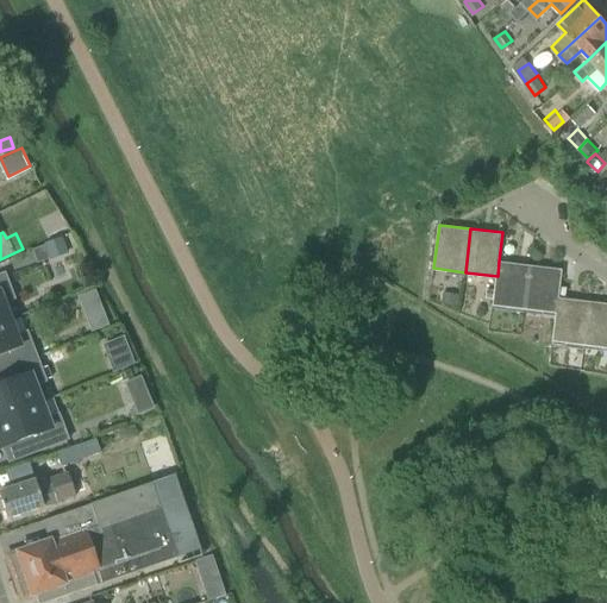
[(70,232),(38,242),(43,257),(75,247),(70,232)]
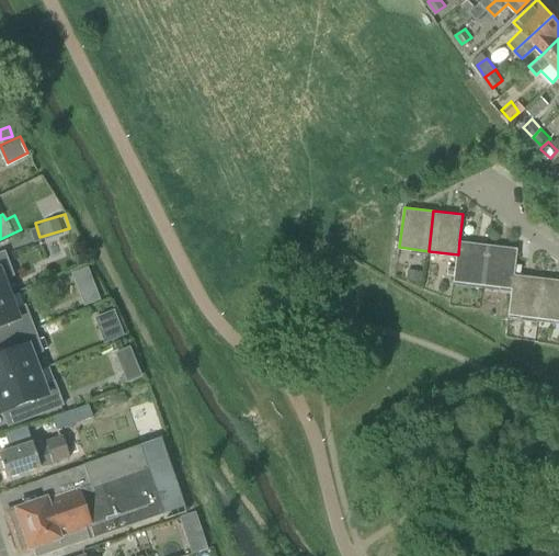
[(455,281),(483,284),(489,244),(459,240),(458,254),(455,281)]
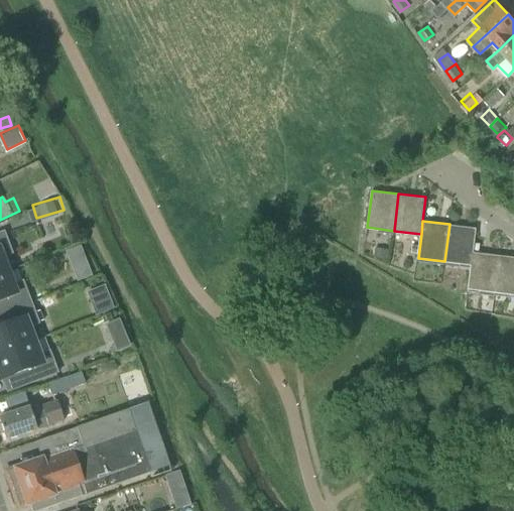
[(444,261),(472,264),(473,251),(476,228),(450,224),(444,261)]
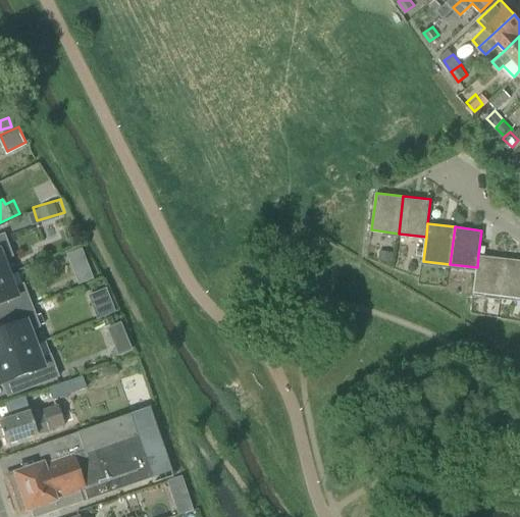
[(0,274),(10,271),(4,257),(13,253),(5,231),(0,233),(0,274)]
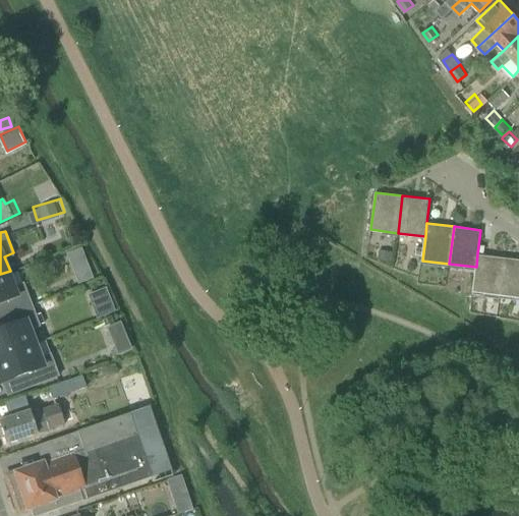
[(88,241),(71,247),(82,279),(100,273),(88,241)]
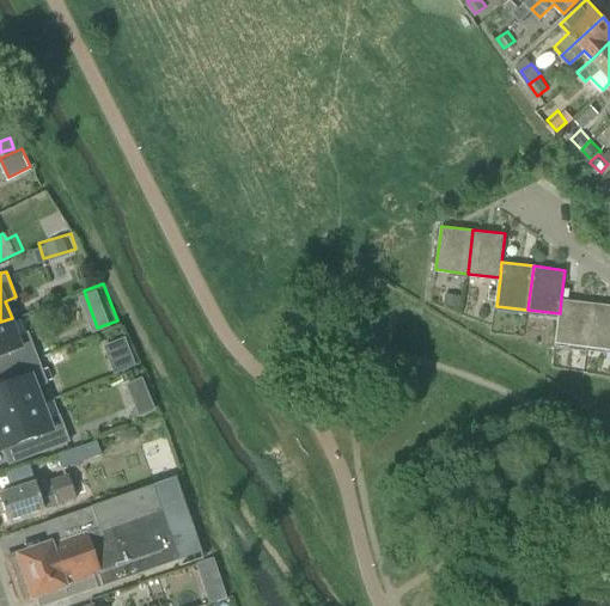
[(556,342),(587,346),(593,301),(561,298),(560,313),(556,342)]
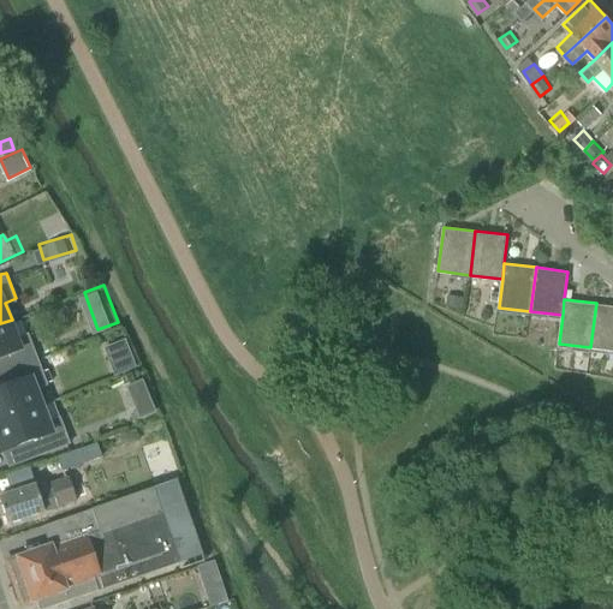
[(612,304),(596,303),(590,347),(612,350),(612,304)]
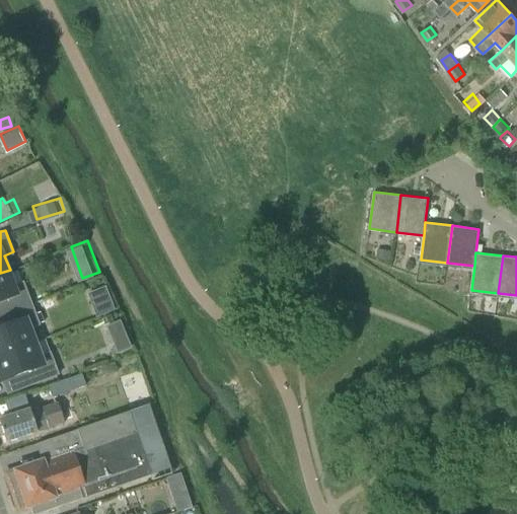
[(0,300),(4,312),(32,301),(24,280),(15,283),(10,270),(0,273),(0,300)]
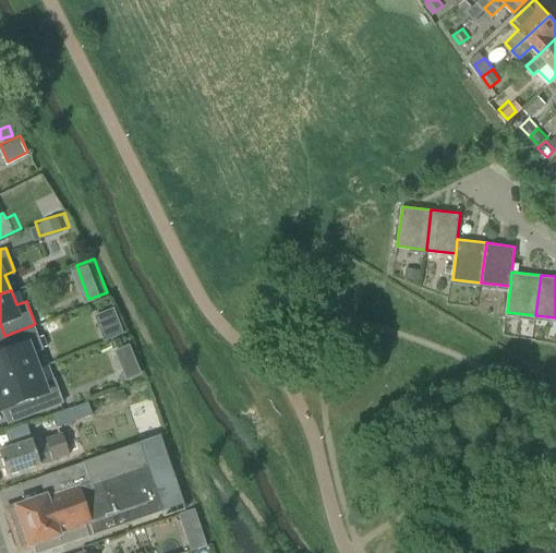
[(121,320),(120,319),(100,326),(105,338),(124,331),(121,320)]
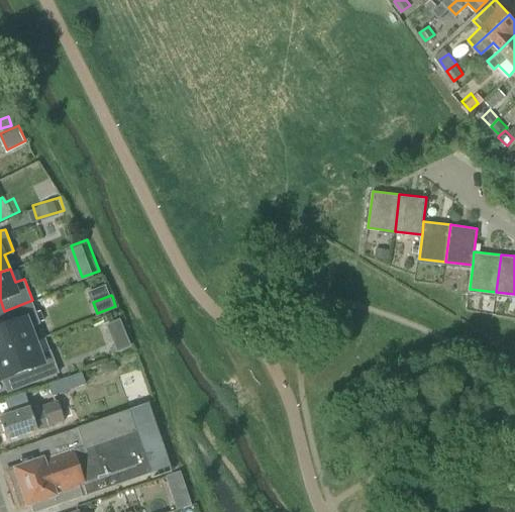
[(0,351),(36,338),(31,324),(40,320),(32,300),(4,311),(9,322),(0,325),(0,351)]
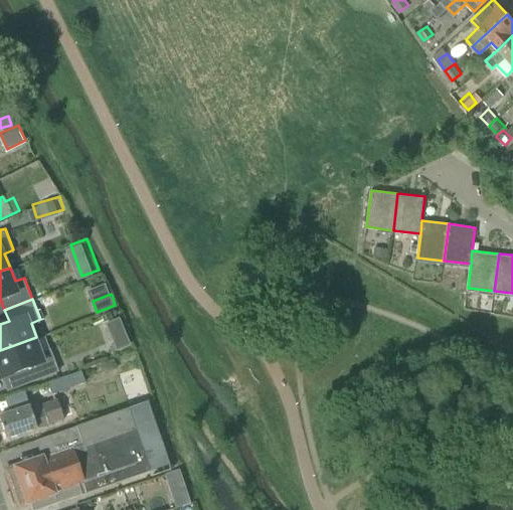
[(125,312),(110,318),(123,347),(137,340),(125,312)]
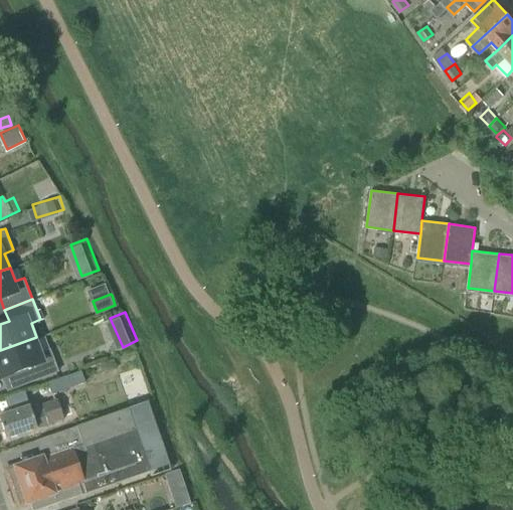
[(36,337),(0,350),(0,374),(1,377),(26,367),(31,379),(59,368),(51,347),(42,351),(36,337)]
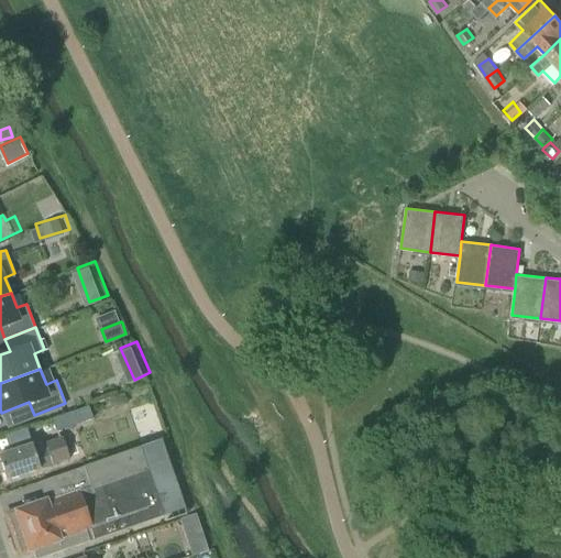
[(54,415),(59,428),(95,415),(90,403),(54,415)]
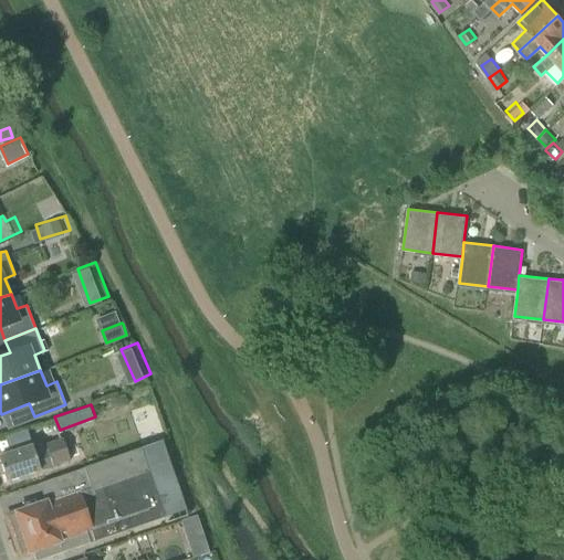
[(7,472),(9,478),(72,457),(64,435),(48,441),(50,446),(37,451),(34,443),(0,455),(2,460),(0,462),(0,463),(2,472),(7,472)]
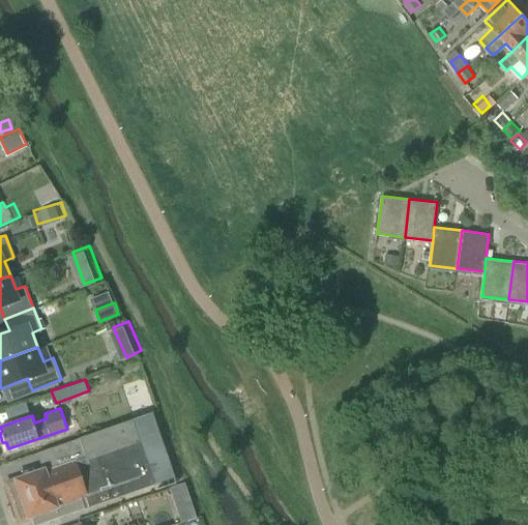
[(26,516),(32,514),(35,524),(155,483),(140,437),(138,430),(148,430),(160,426),(154,410),(80,436),(87,456),(45,470),(19,478),(13,480),(11,483),(11,486),(21,514),(23,516),(26,516)]
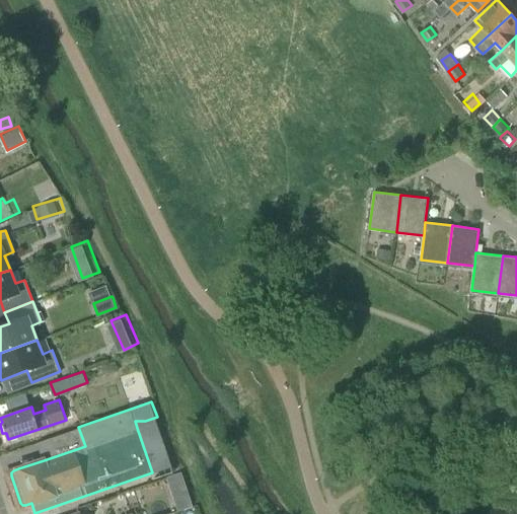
[(182,508),(198,503),(187,468),(171,473),(182,508)]
